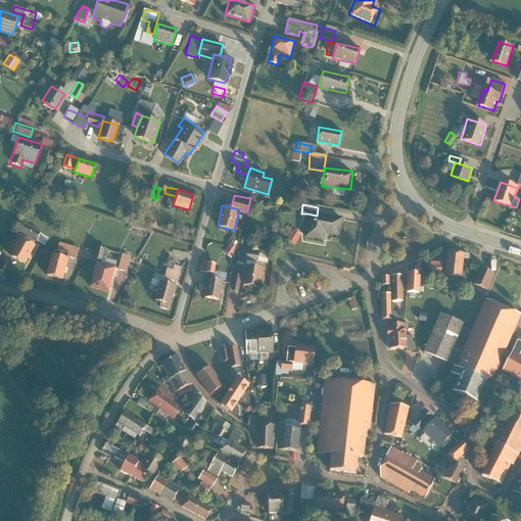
[(317,216),(308,214),(304,238),(322,240),(323,232),(339,234),(341,219),(317,216)]
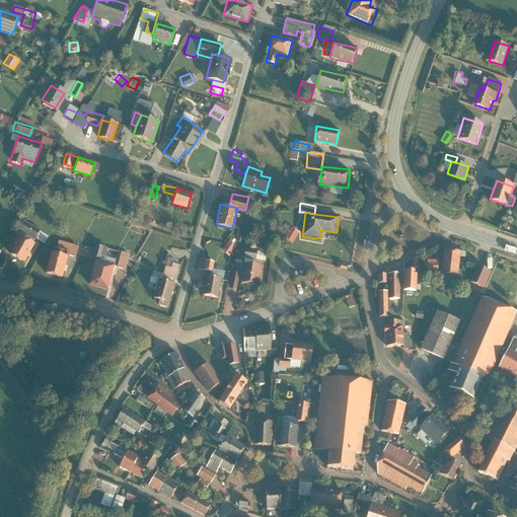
[(40,229),(24,221),(19,229),(35,237),(40,229)]
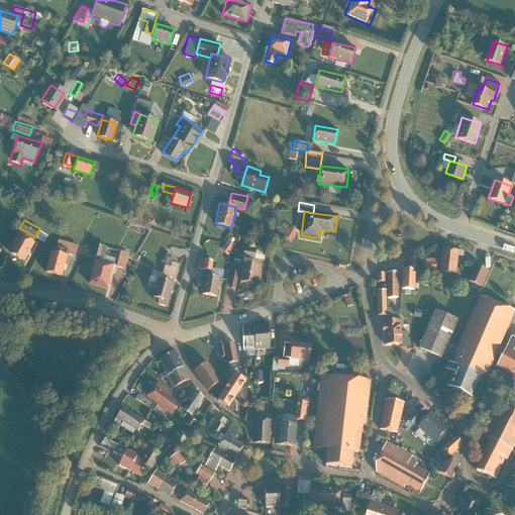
[(297,233),(289,228),(283,236),(291,241),(297,233)]
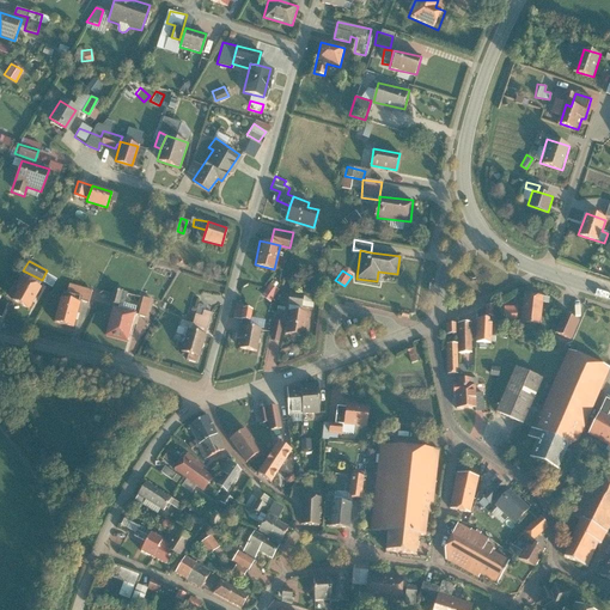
[(29,309),(41,286),(24,276),(11,298),(29,309)]
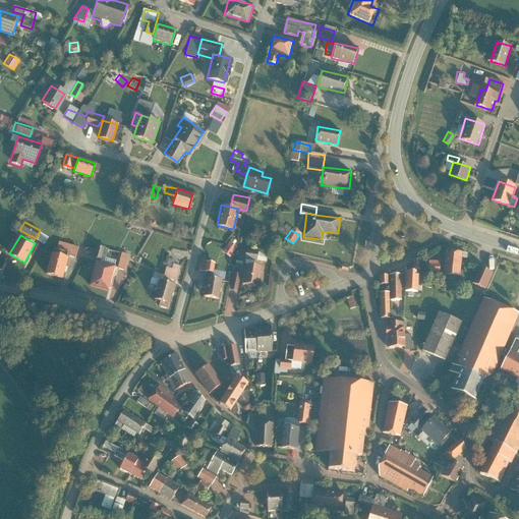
[(236,247),(228,241),(222,250),(229,256),(236,247)]
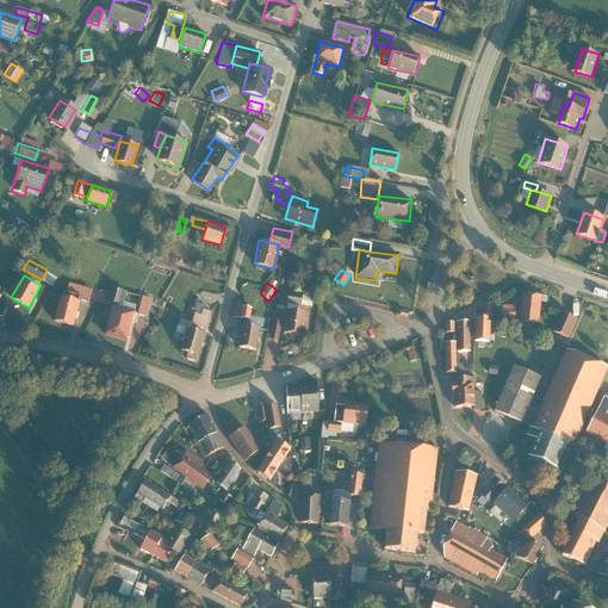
[(97,291),(69,285),(68,290),(81,293),(80,298),(94,302),(97,291)]
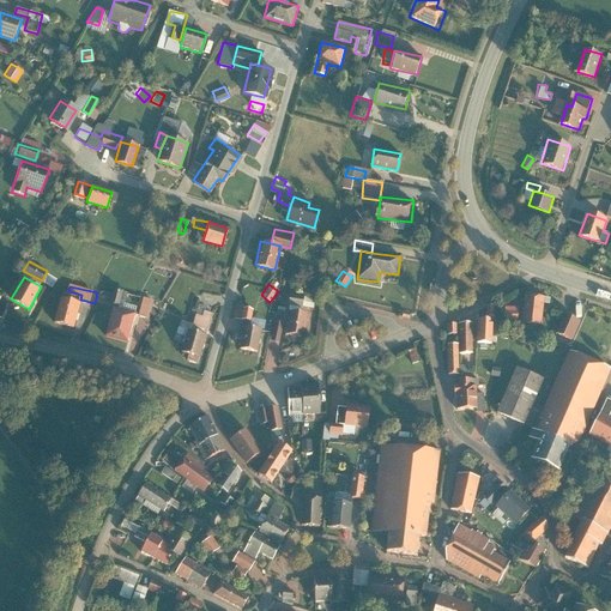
[(127,292),(118,290),(115,301),(125,303),(127,292)]
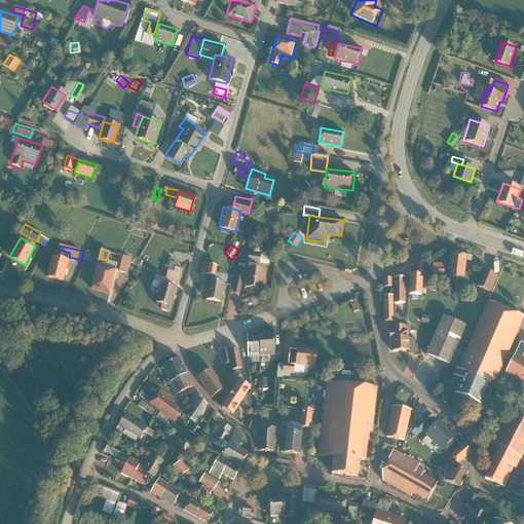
[(466,253),(451,252),(450,276),(465,277),(466,253)]
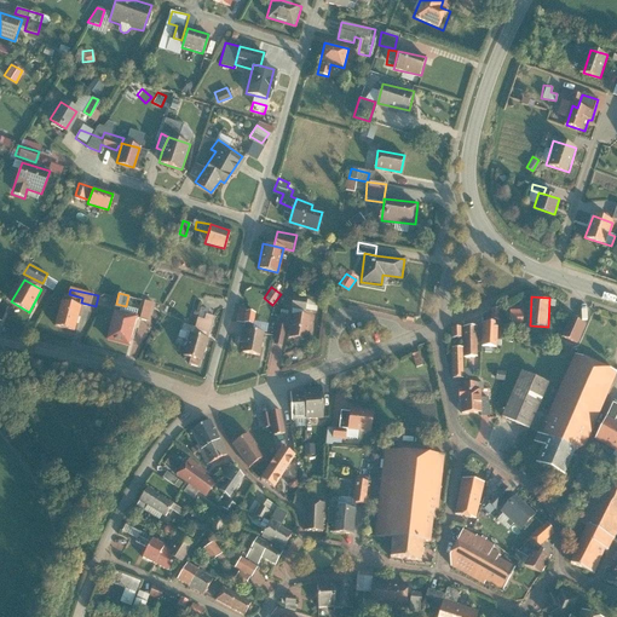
[(305,299),(292,298),(290,309),(304,310),(305,299)]
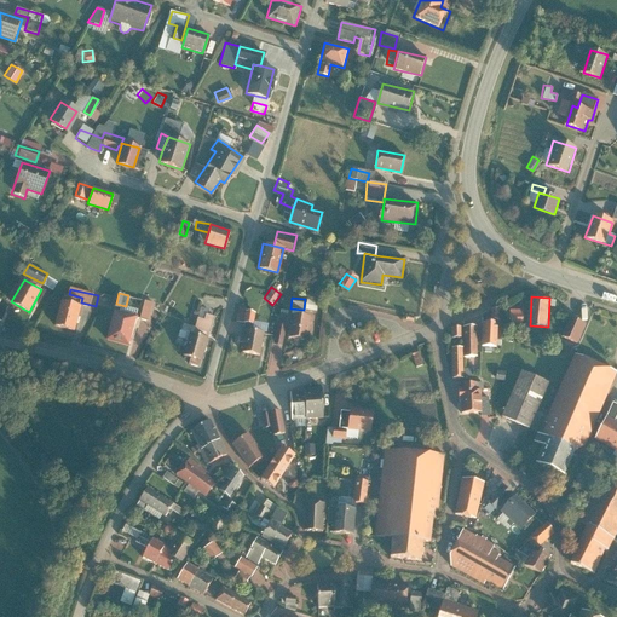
[(153,300),(145,299),(140,315),(148,317),(153,300)]
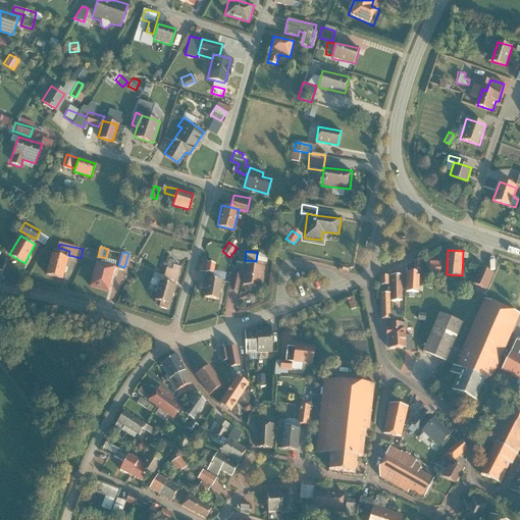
[(62,277),(66,258),(52,255),(48,274),(62,277)]
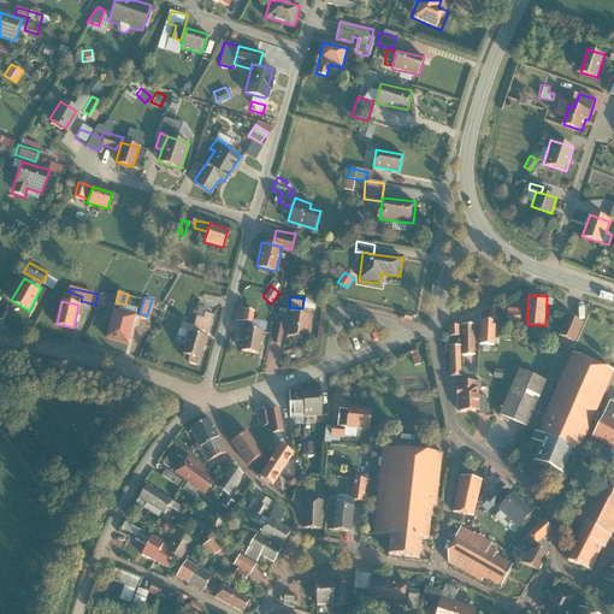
[(519,319),(520,306),(506,306),(506,319),(519,319)]
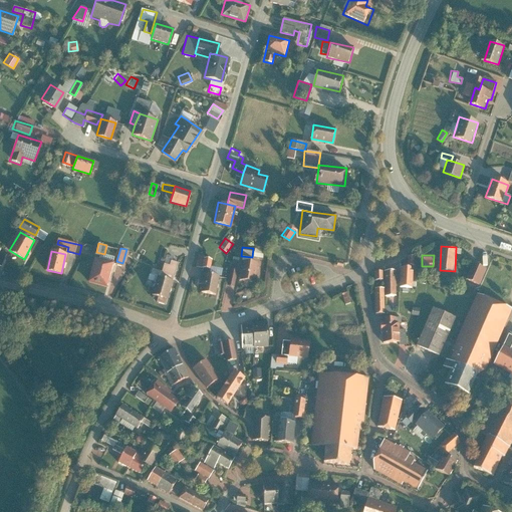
[(209,268),(210,258),(197,256),(195,265),(209,268)]
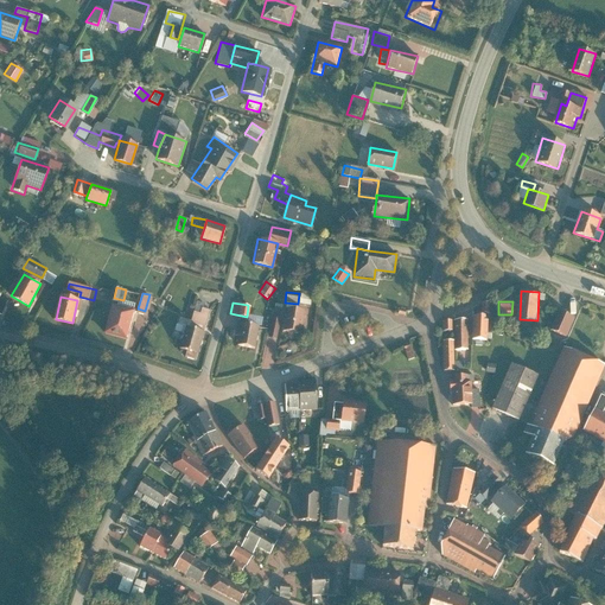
[(126,337),(133,310),(109,304),(102,331),(126,337)]
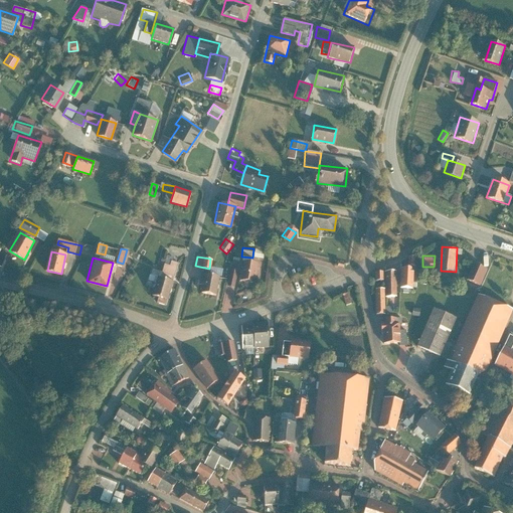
[(258,263),(237,260),(236,268),(234,279),(255,282),(258,263)]
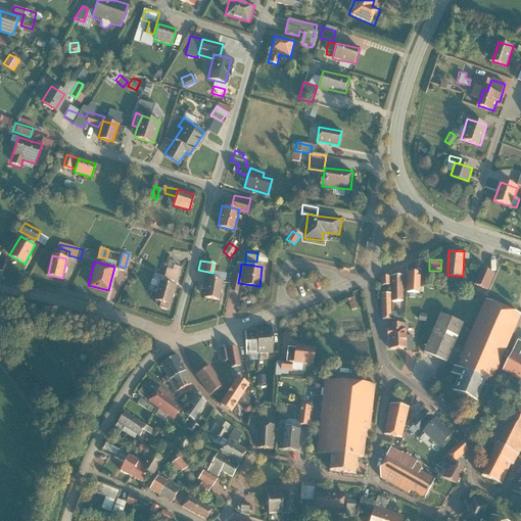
[(176,285),(181,266),(175,265),(173,270),(166,268),(162,282),(176,285)]
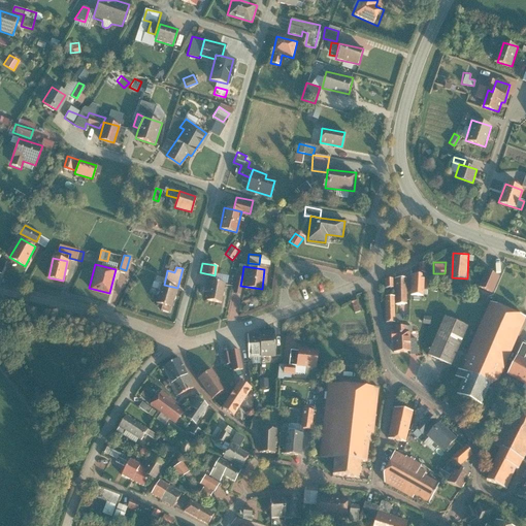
[(499,275),(485,269),(477,286),(491,293),(499,275)]
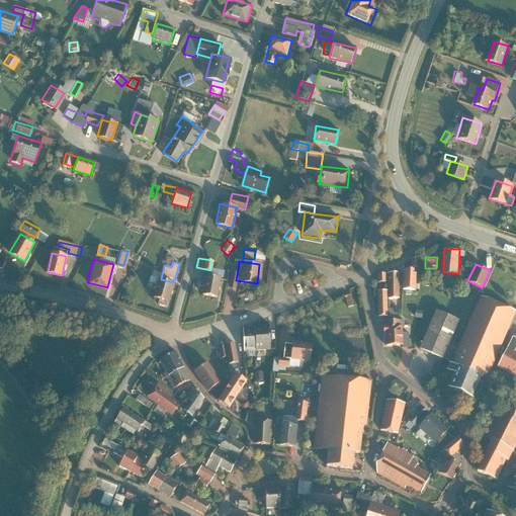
[(417,266),(405,266),(404,287),(416,287),(417,266)]
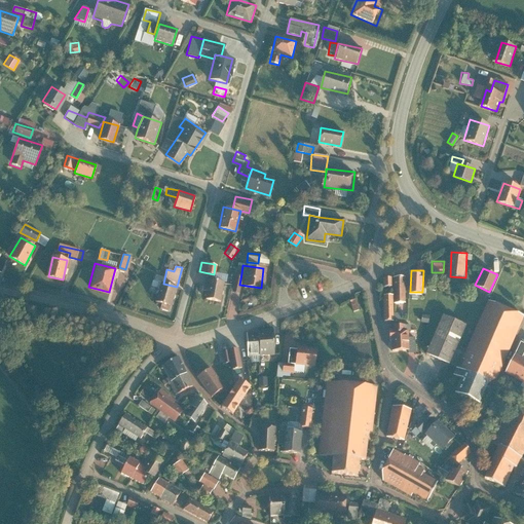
[(241,273),(233,272),(231,290),(238,291),(239,285),(241,273)]
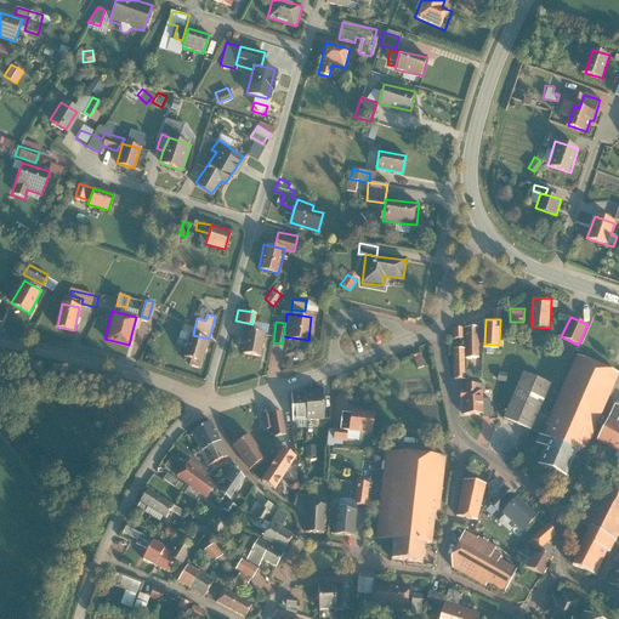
[(477,327),(464,327),(464,357),(478,357),(477,327)]
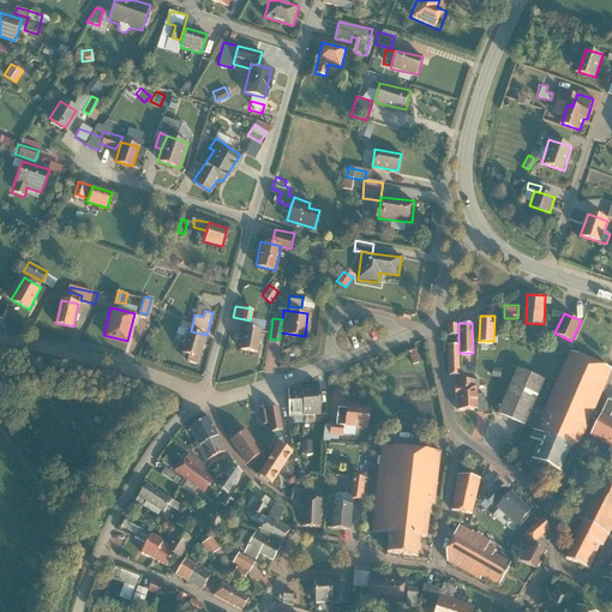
[(257,351),(261,330),(240,327),(237,347),(257,351)]
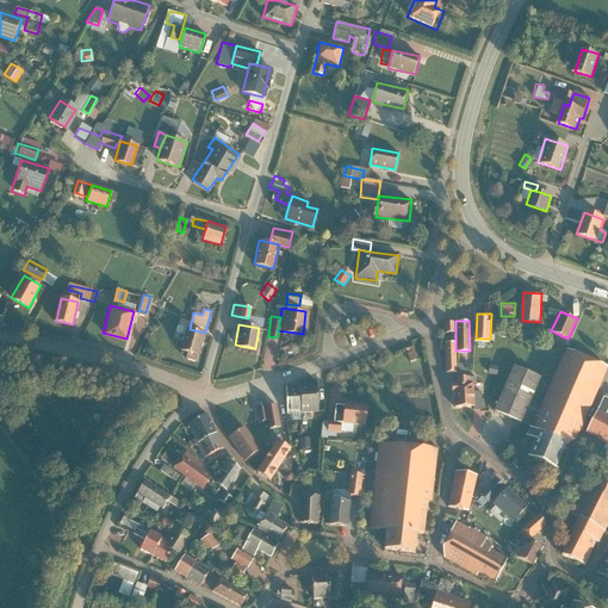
[(198,361),(205,333),(190,329),(175,326),(173,330),(182,333),(179,351),(190,353),(187,359),(198,361)]
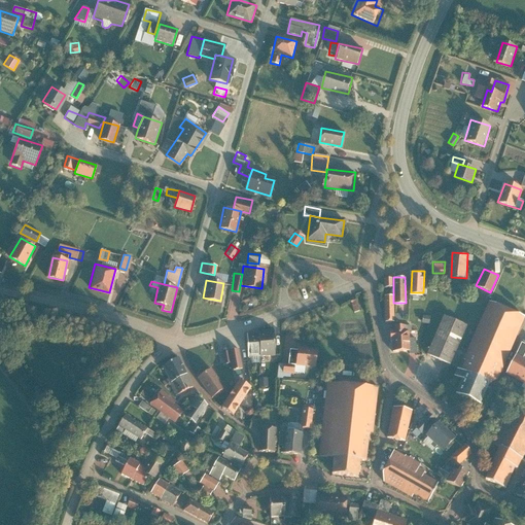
[(392,295),(380,295),(381,320),(393,319),(392,295)]
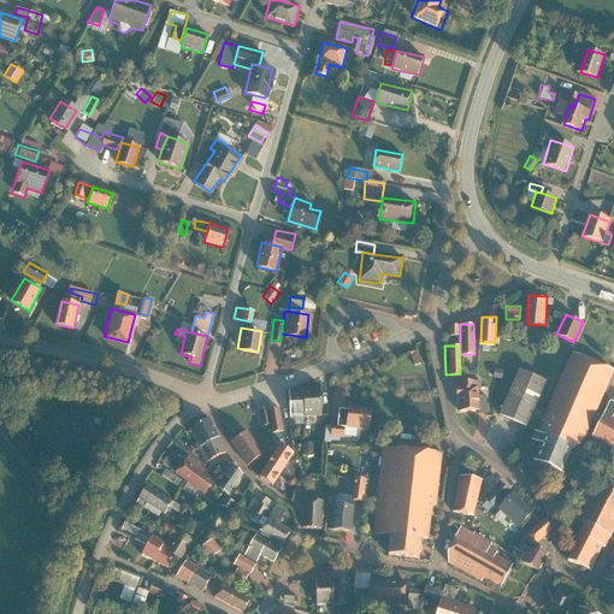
[(421,362),(417,350),(408,353),(412,366),(421,362)]
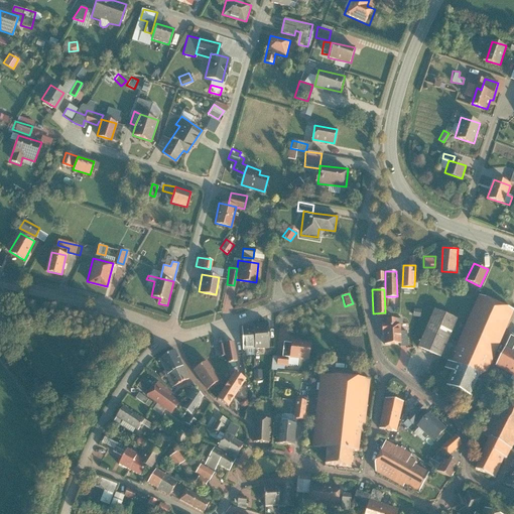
[(513,311),(513,309),(479,294),(450,358),(481,372),(486,374),(513,311)]
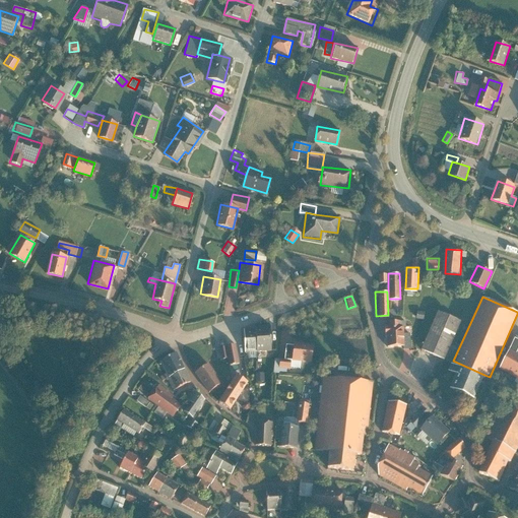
[(461,322),(438,311),(421,349),(444,360),(461,322)]
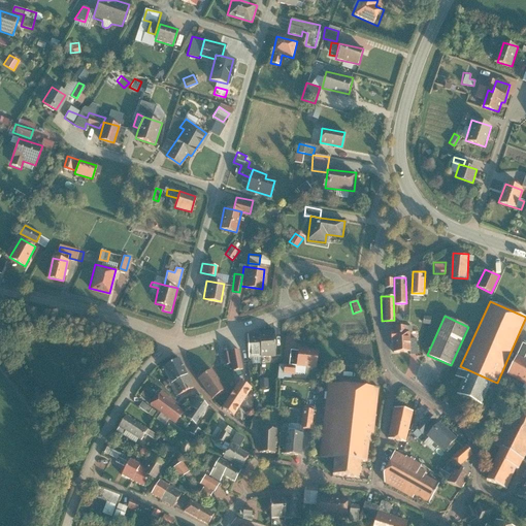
[(411,325),(387,326),(388,353),(412,352),(411,325)]
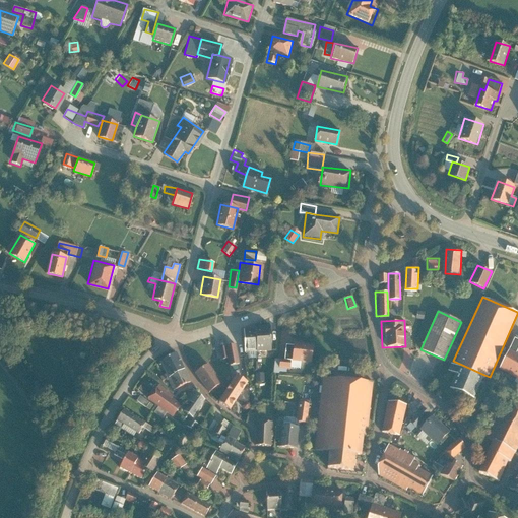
[(273,349),(271,325),(254,326),(254,327),(255,350),(273,349)]
